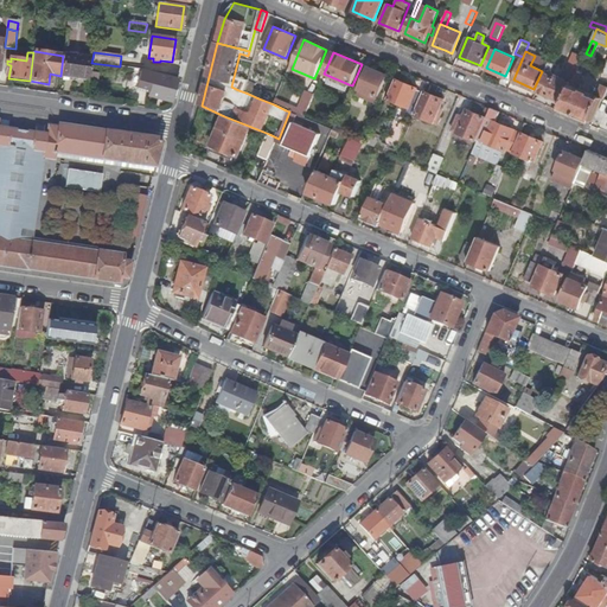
[(63,56),(61,76),(89,80),(91,63),(93,58),(63,53),(63,56)]
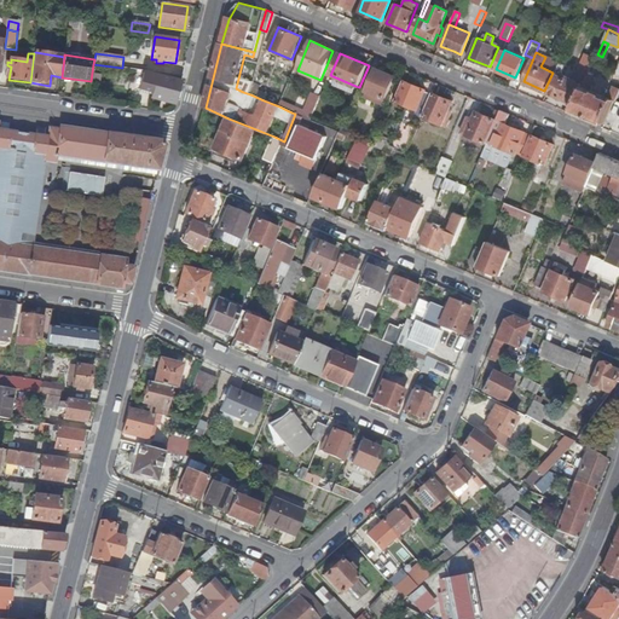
[(589,75),(590,74),(594,64),(596,57),(589,55),(582,71),(589,75)]
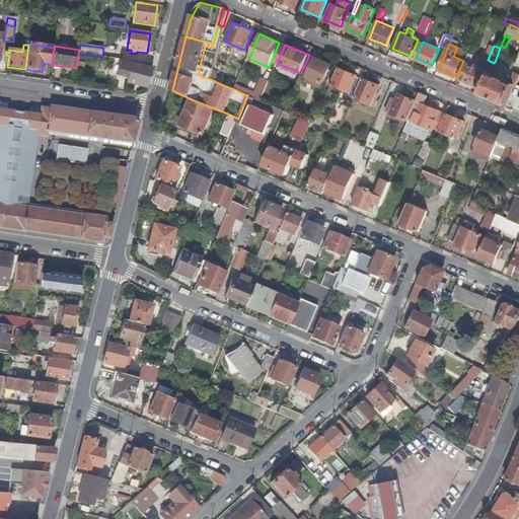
[(518,52),(513,50),(508,58),(510,59),(517,62),(518,62),(518,52)]
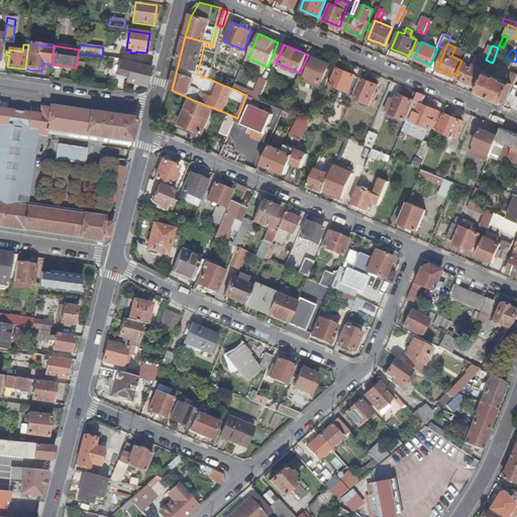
[(457,77),(483,87),(489,72),(482,69),(469,64),(473,54),(469,52),(469,53),(467,57),(457,77)]
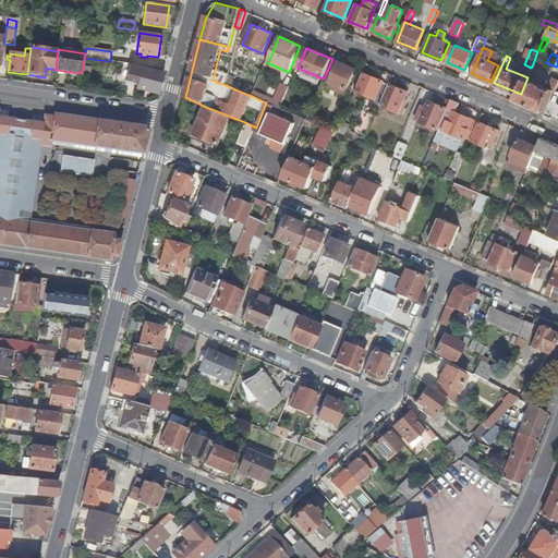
[(348,89),(356,70),(340,62),(331,82),(348,89)]
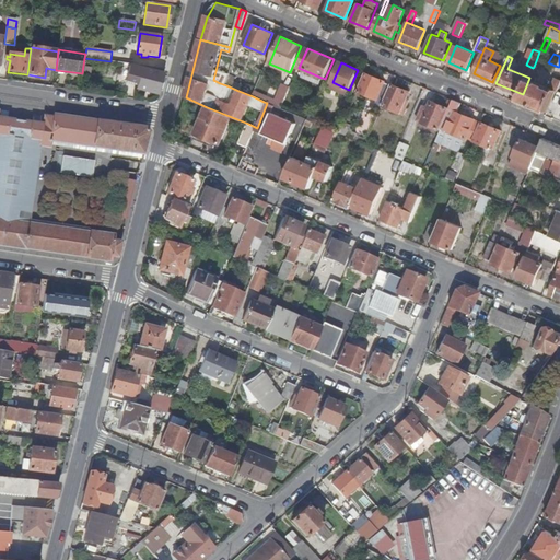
[(556,72),(558,67),(550,63),(548,69),(556,72)]
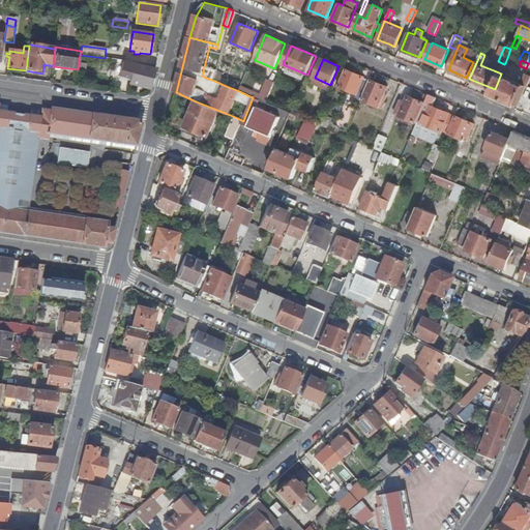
[(501,74),(504,64),(498,61),(494,70),(501,74)]
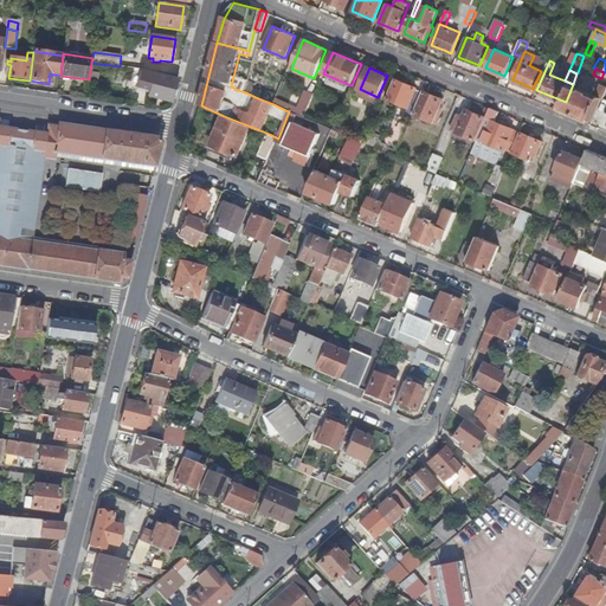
[(605,97),(605,95),(605,85),(604,84),(599,96),(579,86),(584,76),(578,72),(577,73),(573,84),(566,102),(562,109),(592,121),(603,96),(605,97)]
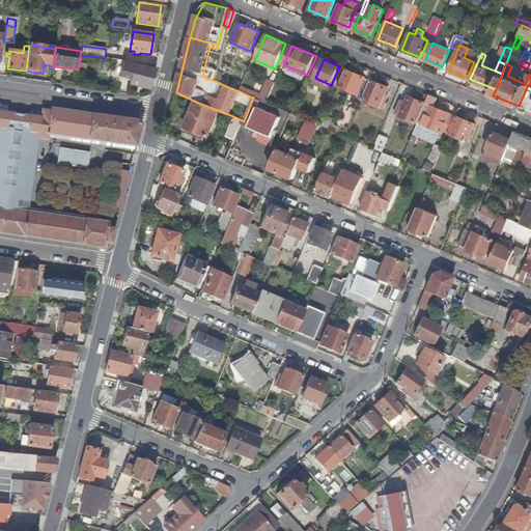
[(131,84),(150,89),(156,71),(136,65),(131,84)]
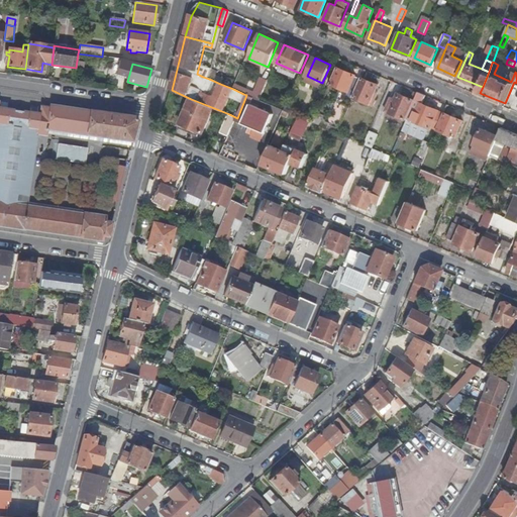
[(221,67),(215,64),(212,71),(218,74),(221,67)]
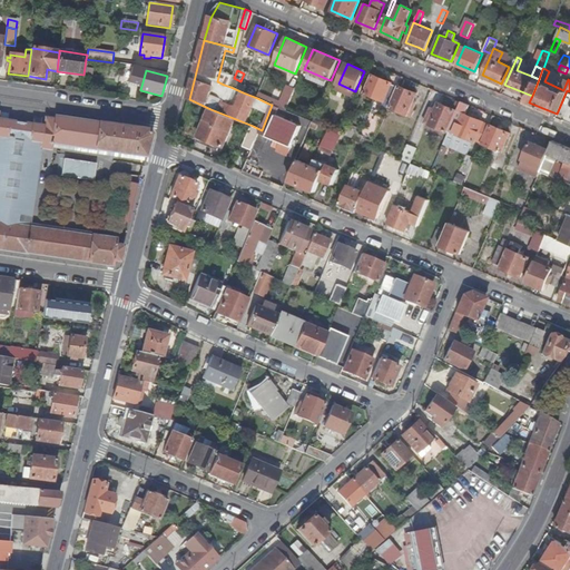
[(227,71),(224,85),(231,87),(232,81),(234,74),(227,71)]
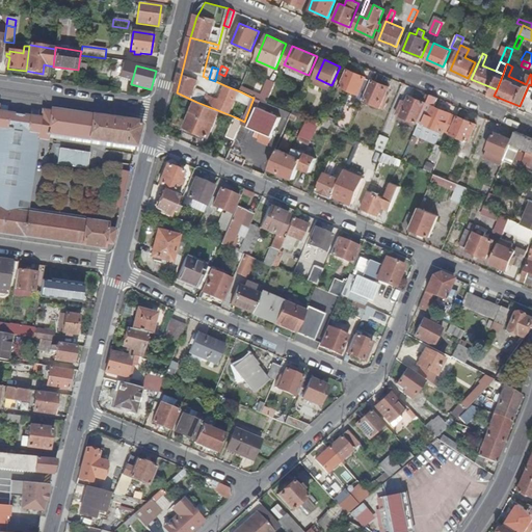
[(363,100),(371,81),(366,79),(366,78),(347,69),(339,87),(357,96),(356,99),(363,102),(363,100)]
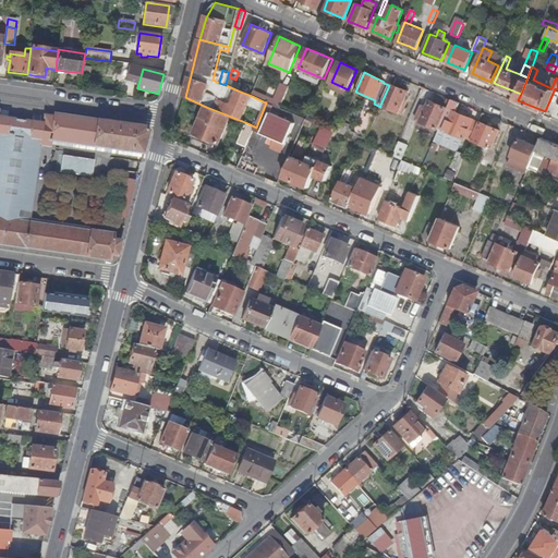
[(227,80),(226,85),(238,91),(240,84),(227,80)]
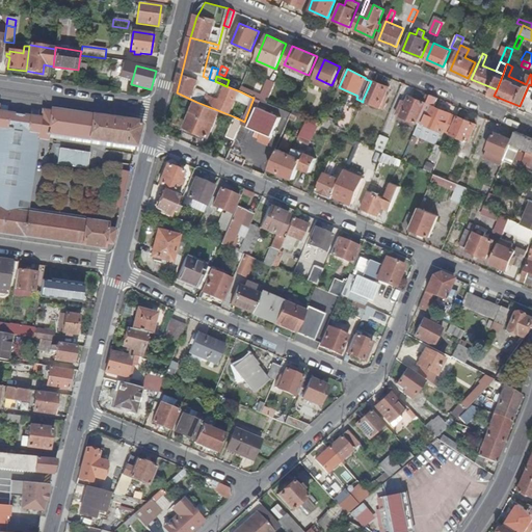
[(271,92),(275,83),(268,80),(260,101),(262,101),(267,103),(271,92)]
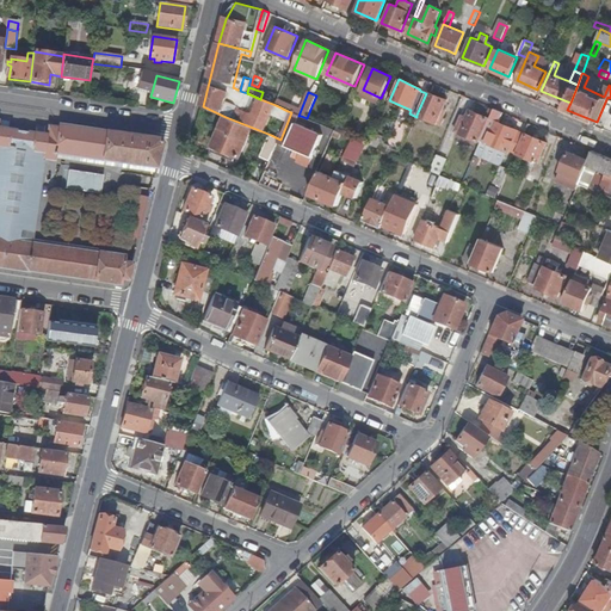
[(446,99),(427,92),(417,115),(442,127),(444,119),(444,117),(448,109),(443,107),(446,99)]
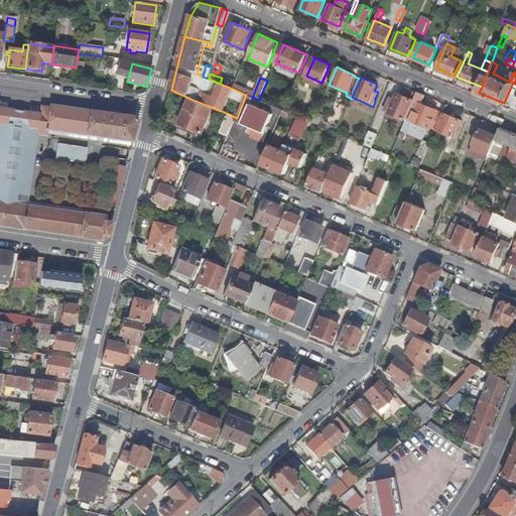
[(422,104),(426,95),(417,91),(414,100),(406,119),(430,129),(438,110),(422,104)]
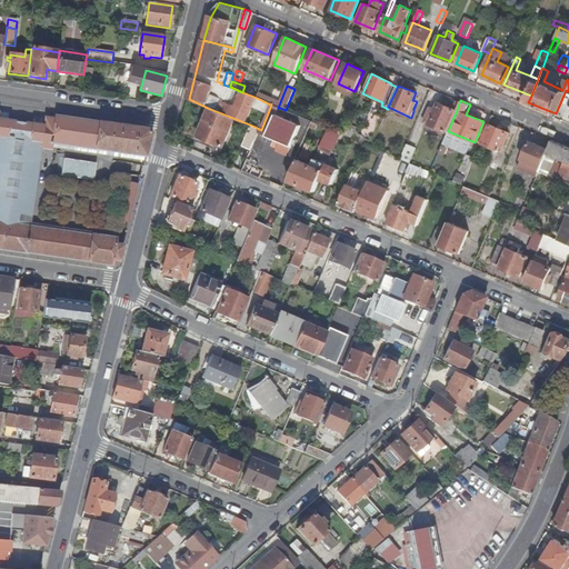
[(447,132),(448,131),(457,110),(438,102),(435,110),(432,109),(426,123),(447,132)]
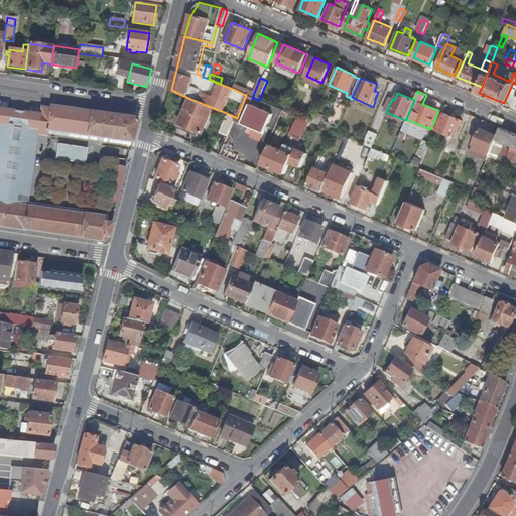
[(254,98),(252,98),(246,95),(237,118),(235,121),(257,129),(255,135),(264,139),(274,114),(251,105),(254,98)]
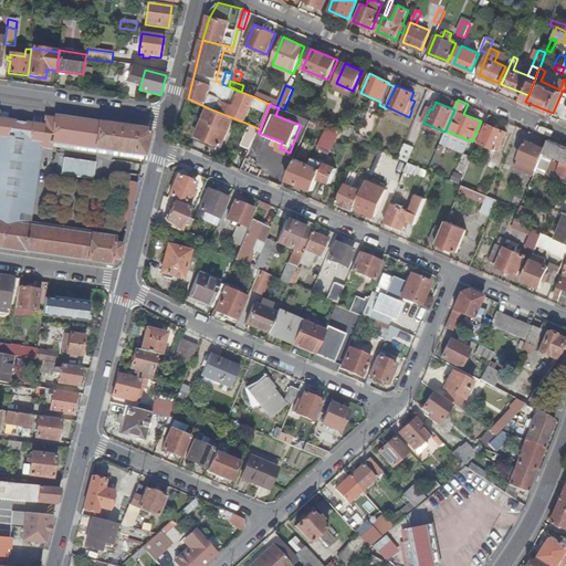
[(234,118),(209,108),(198,136),(222,146),(234,118)]
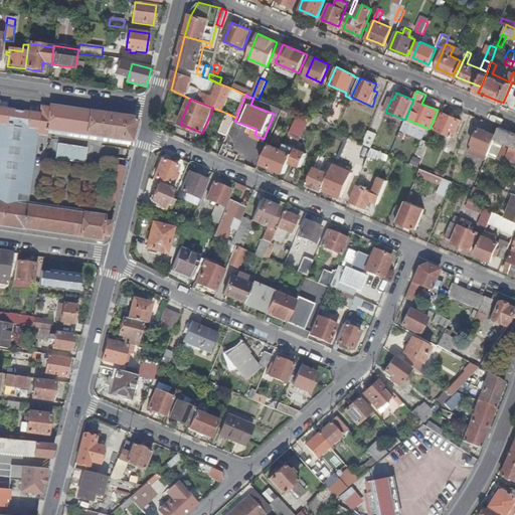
[(286,105),(283,111),(285,111),(291,114),(298,117),(300,112),(286,105)]
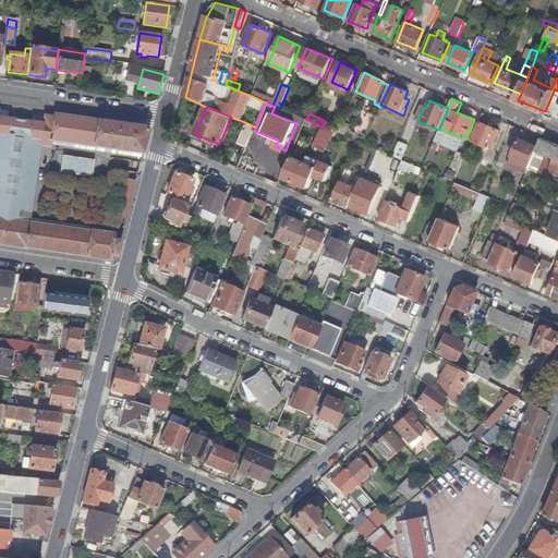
[(0,244),(109,259),(110,255),(116,256),(120,241),(111,240),(111,234),(89,231),(88,231),(27,223),(38,146),(49,148),(50,141),(142,154),(148,132),(144,128),(53,114),(53,119),(44,117),(43,124),(0,118),(0,244)]
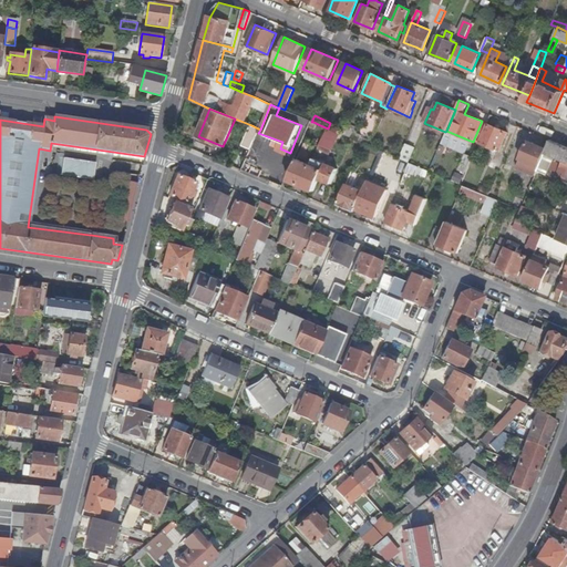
[(487,123),(482,121),(473,142),(478,144),(480,141),(483,133),(487,123)]
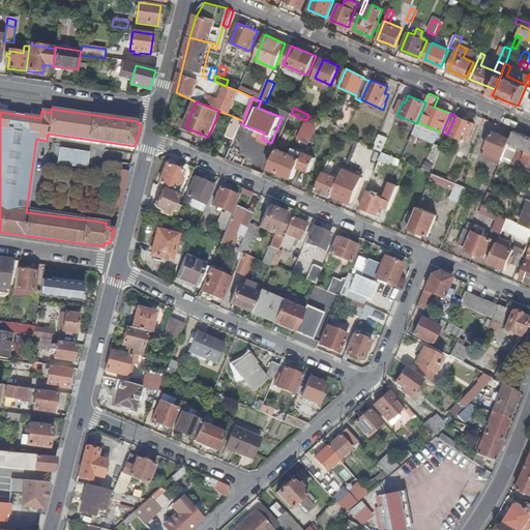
[(299,117),(293,114),(291,120),(297,123),(299,117)]
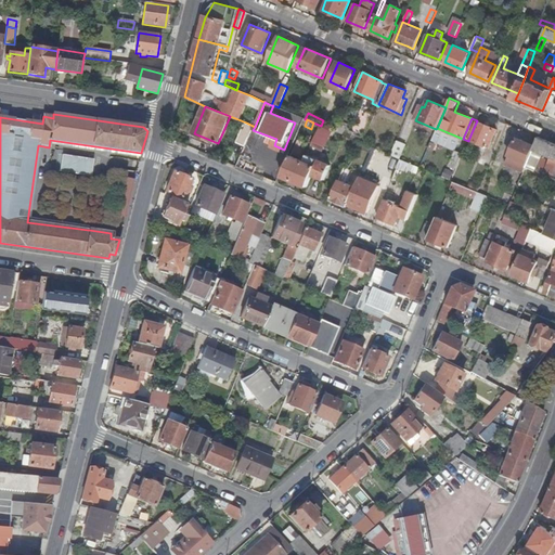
[(497,129),(477,120),(473,130),(469,138),(486,145),(485,149),(489,150),(497,129)]
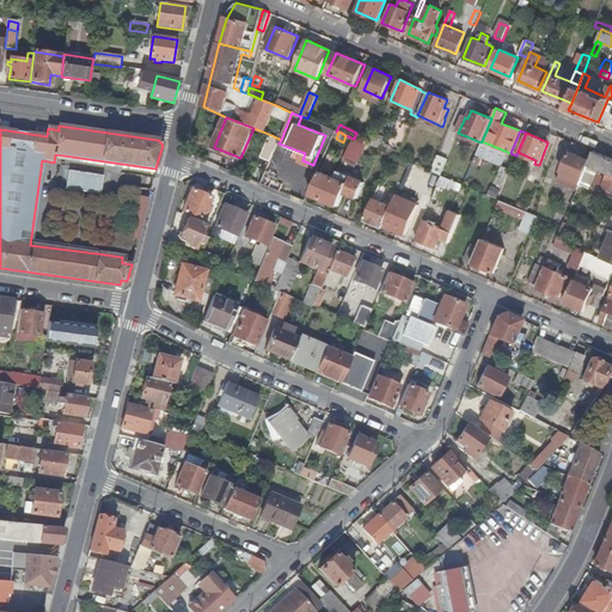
[(262,158),(271,161),(279,144),(281,140),(271,135),(262,158)]
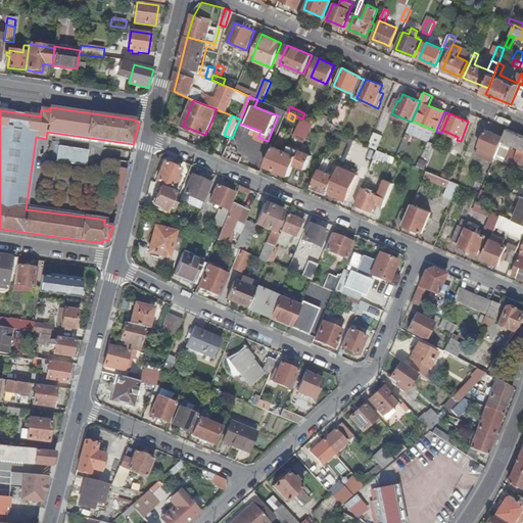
[(293,122),(287,119),(285,124),(293,127),(295,123),(293,122)]
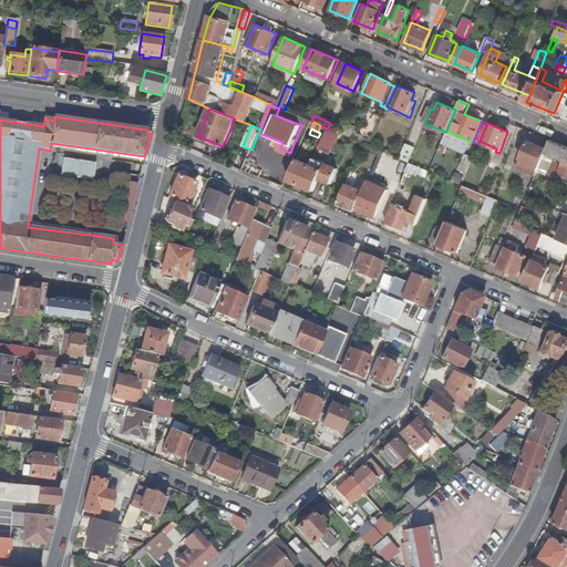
[(347,129),(344,135),(356,140),(358,133),(347,129)]
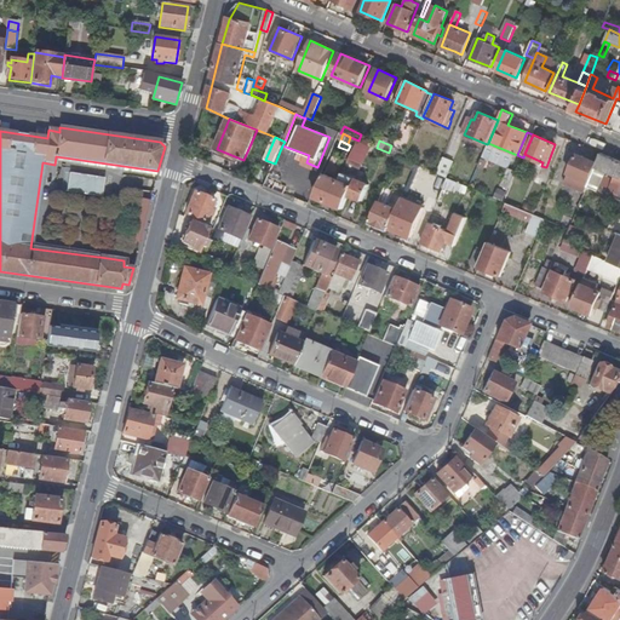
[(357,176),(367,154),(355,149),(346,171),(357,176)]
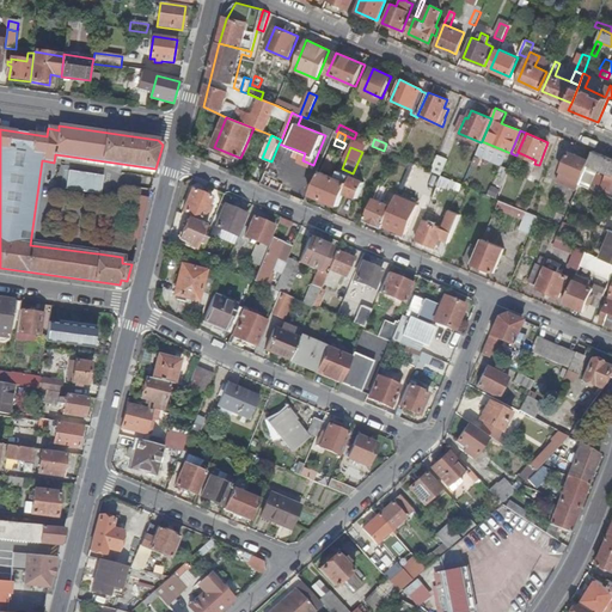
[(611,157),(594,150),(591,160),(580,184),(591,188),(599,169),(609,173),(601,189),(611,193),(611,157)]
